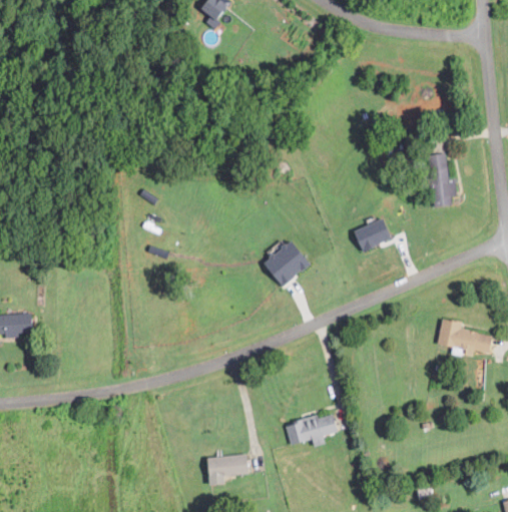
[(202,22),(214,28),(229,2),(225,0),(205,0),(200,9),(207,13),(202,22)]
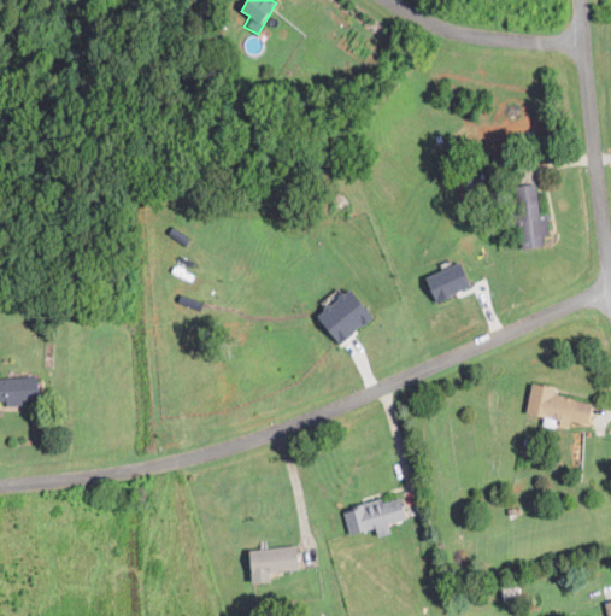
[(538,215),(535,185),(517,186),(523,248),(541,246),(541,235),(547,235),(546,215),(538,215)]
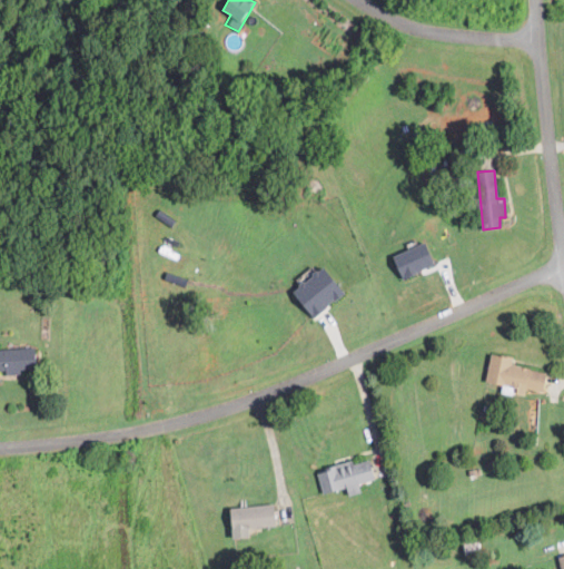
[(435,264),(425,242),(389,257),(399,280),(435,264)]
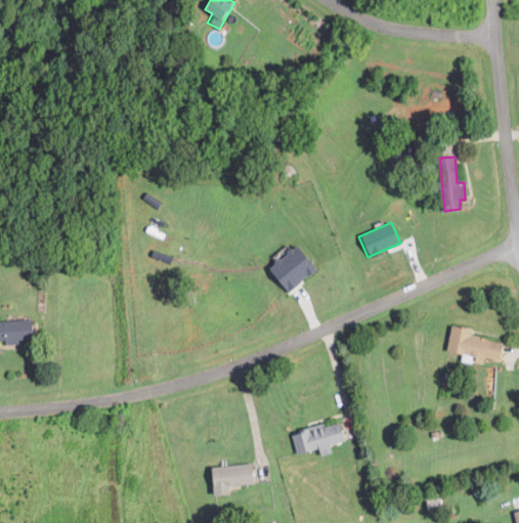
[(273,266),(279,288),(314,277),(306,247),(274,256),(276,265),(273,266)]
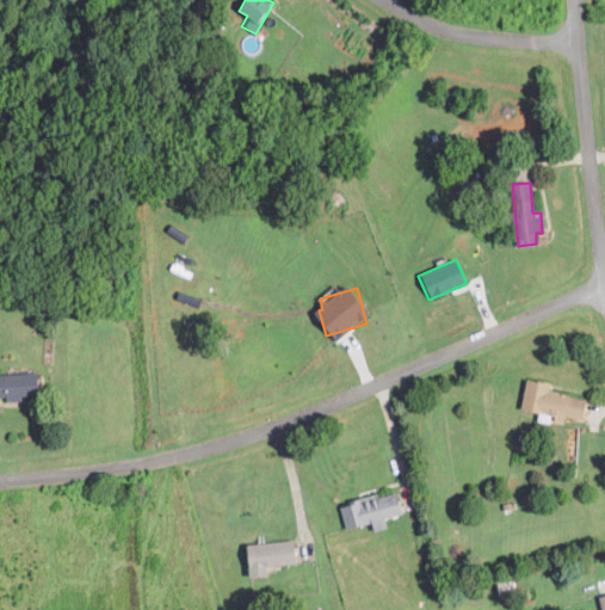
[(38,374),(0,374),(0,398),(4,398),(4,401),(38,401),(38,374)]
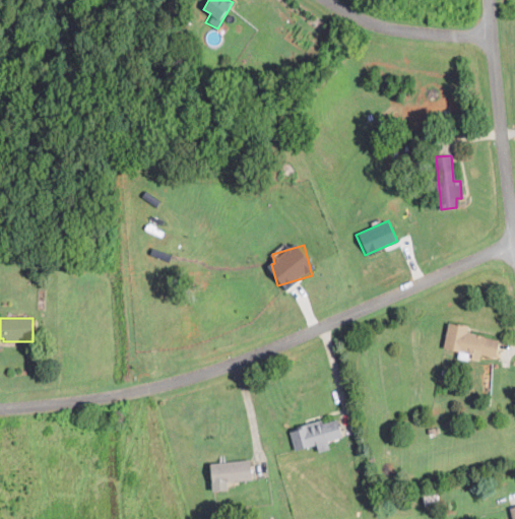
[(443,350),(478,357),(479,355),(495,358),(499,339),(466,333),(467,326),(447,322),(443,350)]
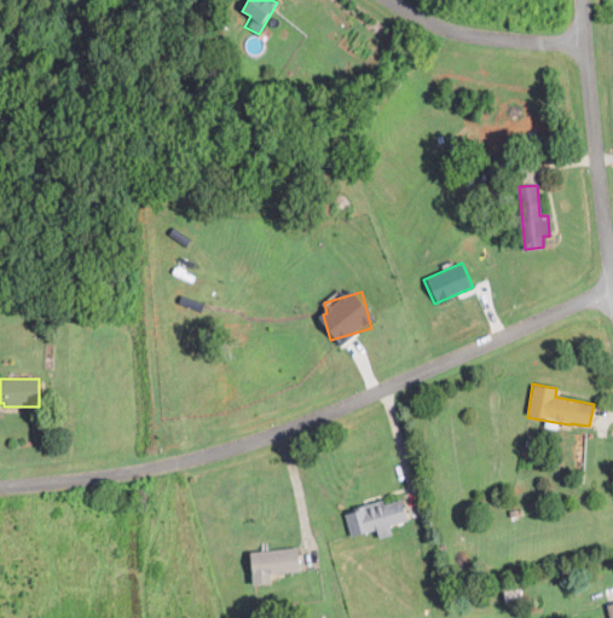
[(408,521),(403,500),(383,503),(382,502),(342,510),(347,537),(376,531),(377,538),(392,536),(389,525),(408,521)]
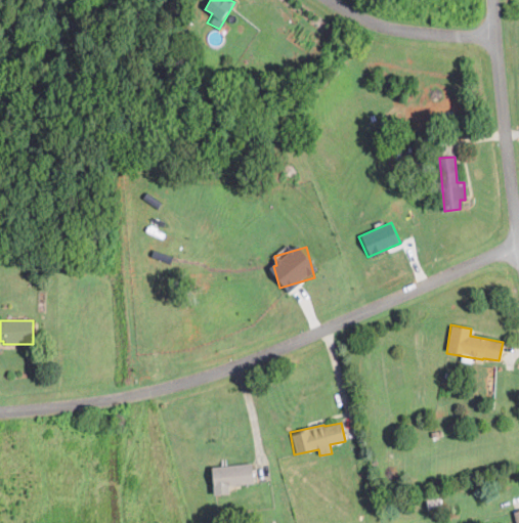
[(228,494),(228,486),(254,483),(252,464),(210,468),(214,496),(228,494)]
